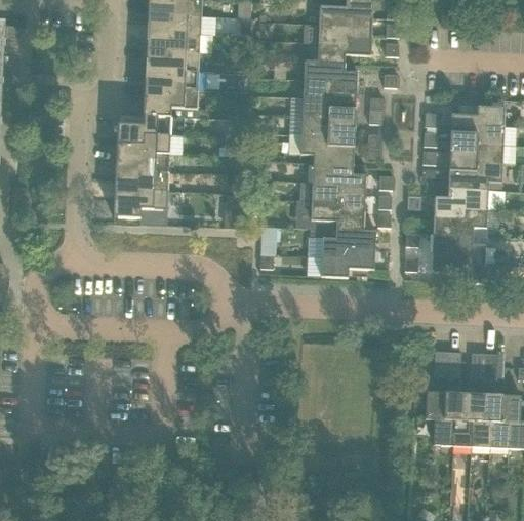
[(175,0),(175,2),(149,1),(148,21),(175,22),(176,12),(202,13),(202,0),(175,0)]
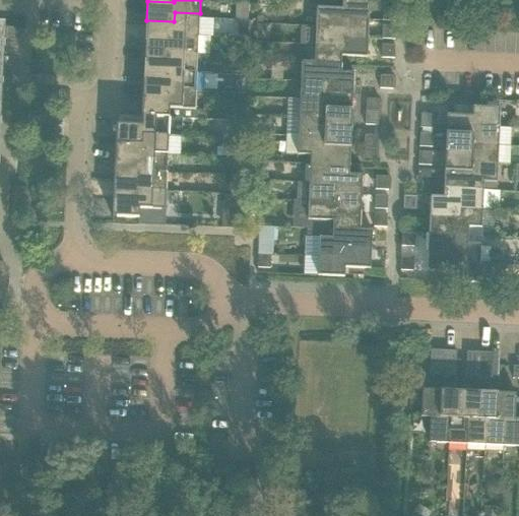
[(343,15),(370,16),(371,0),(343,0),(342,5),(317,4),(316,23),(343,24),(343,15)]
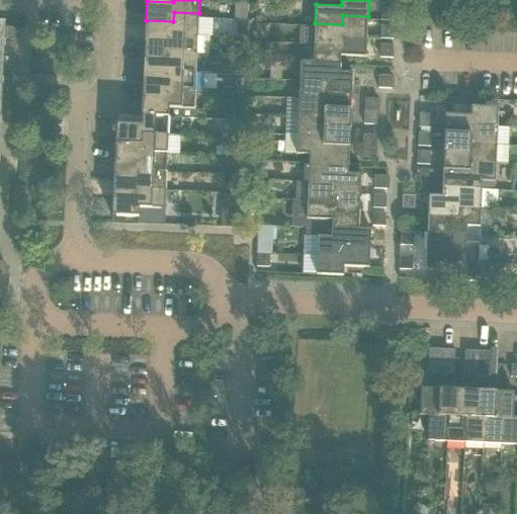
[(395,17),(396,4),(382,3),(381,17),(395,17)]
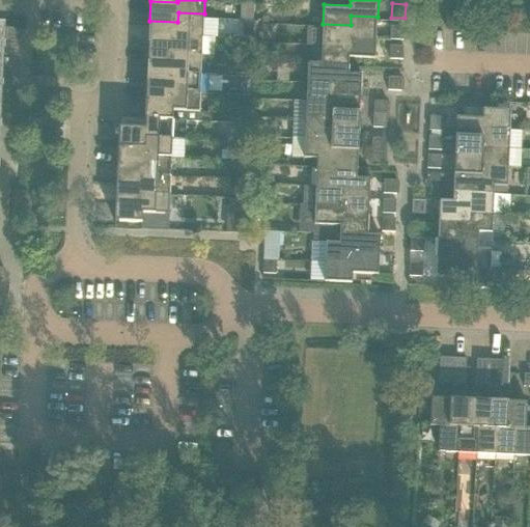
[(149,21),(149,38),(176,40),(177,31),(203,32),(204,14),(178,12),(177,22),(149,21)]
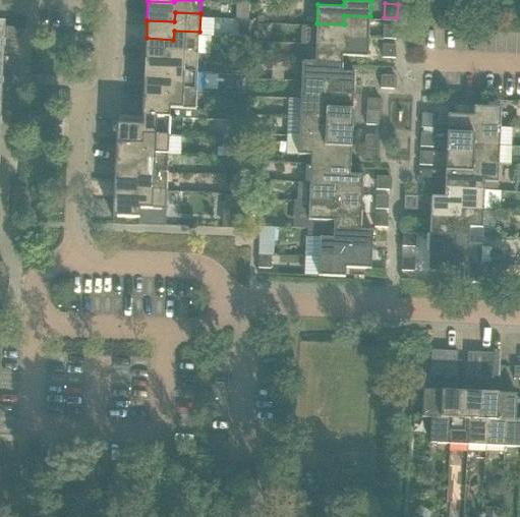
[(344,24),(316,23),(316,42),(343,43),(343,34),(369,35),(370,16),(344,15),(344,24)]
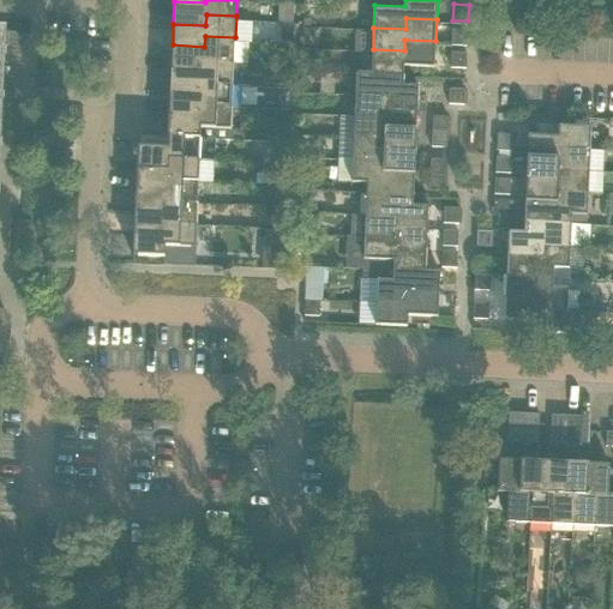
[(283,22),(283,36),(298,36),(298,23),(283,22)]
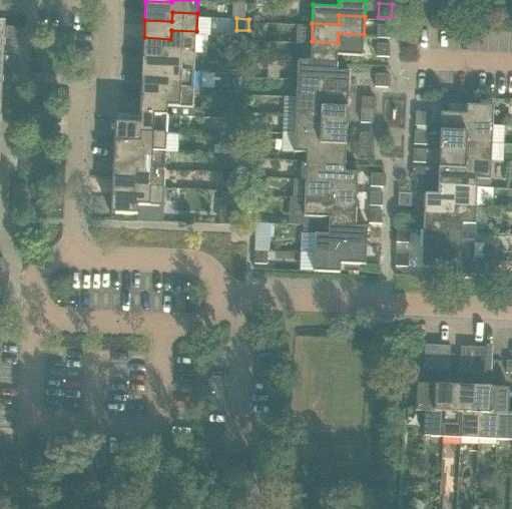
[(390,35),(391,22),(378,21),(378,35),(390,35)]
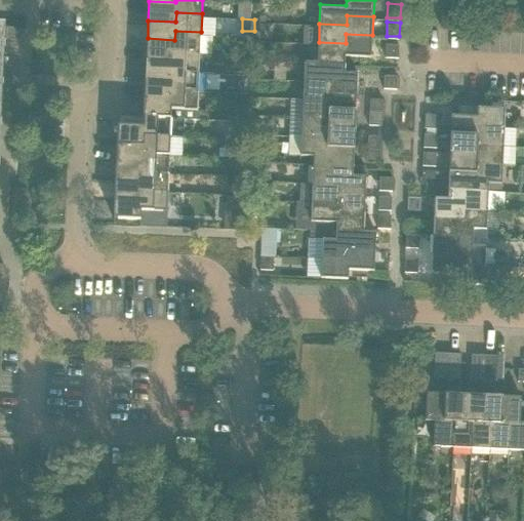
[(0,144),(4,44),(21,45),(15,25),(0,23),(0,144)]
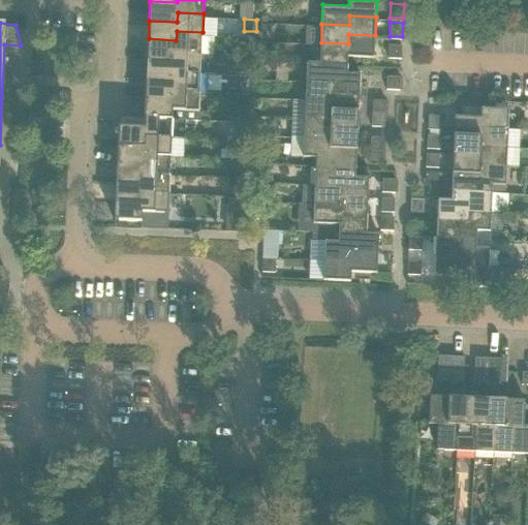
[(176,40),(149,38),(148,57),(175,58),(176,50),(202,51),(203,32),(177,31),(176,40)]
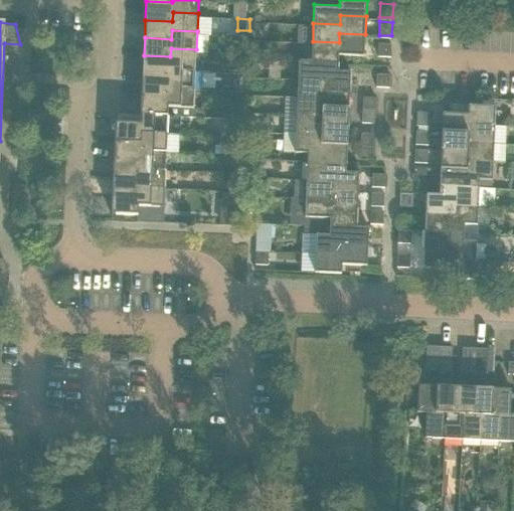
[(300,56),(300,58),(339,60),(339,52),(364,53),(365,34),(339,33),(339,42),(313,41),(312,57),(300,56)]
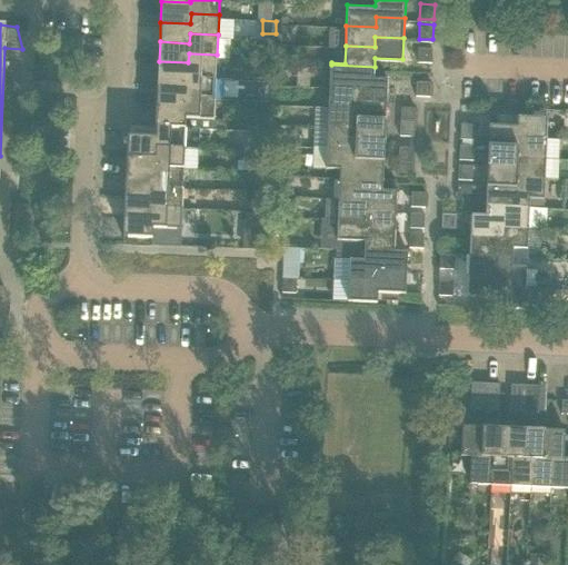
[(418,59),(432,60),(432,45),(418,45),(418,59)]
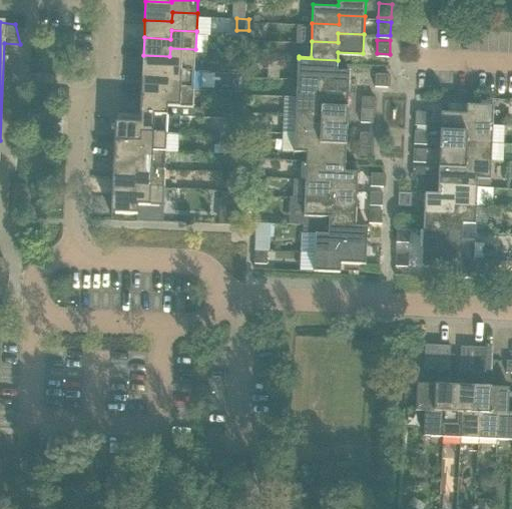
[(169,56),(143,55),(142,73),(169,75),(169,66),(194,67),(195,49),(170,48),(169,56)]
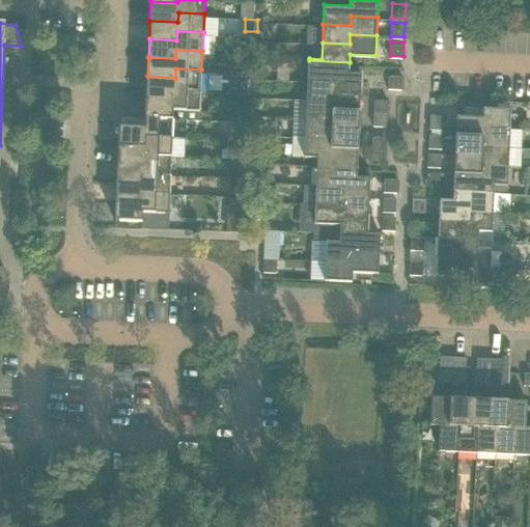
[(243,57),(242,66),(253,66),(253,57),(243,57)]
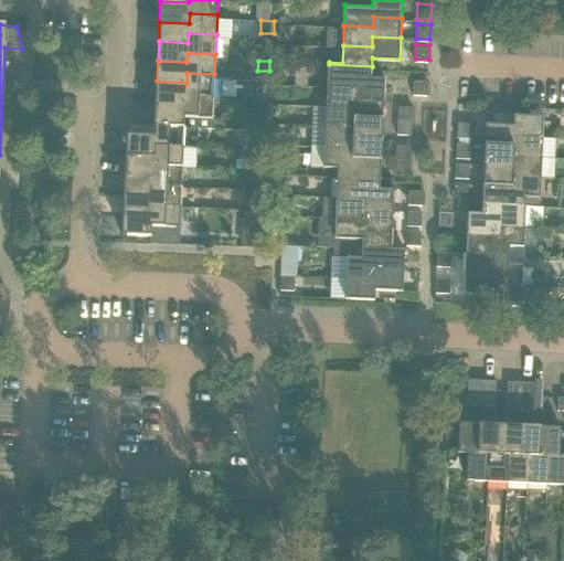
[(372,66),(329,64),(328,84),(357,85),(355,95),(384,97),(385,76),(371,75),(372,66)]
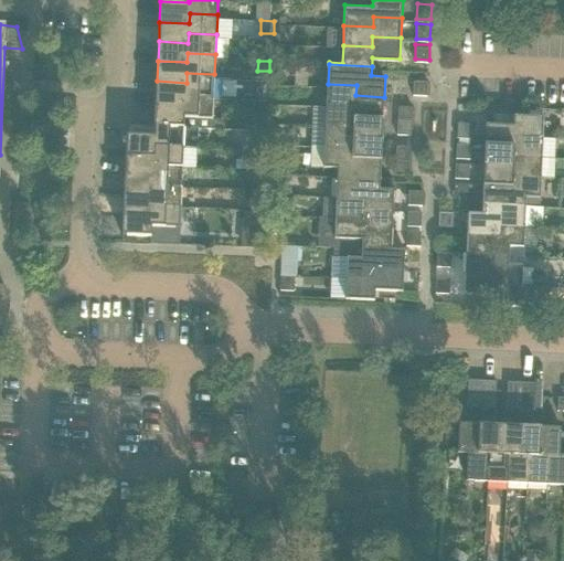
[(157,81),(156,102),(185,103),(187,93),(214,94),(214,74),(187,73),(187,83),(157,81)]
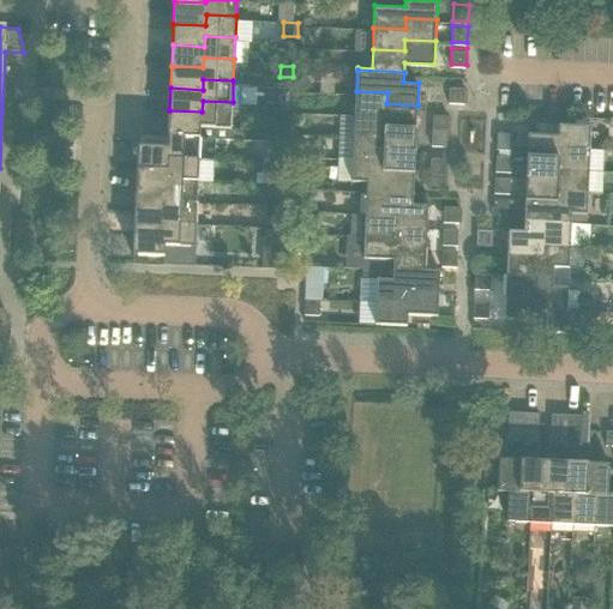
[(284,90),(283,107),(294,107),(295,85),(284,84),(284,90)]
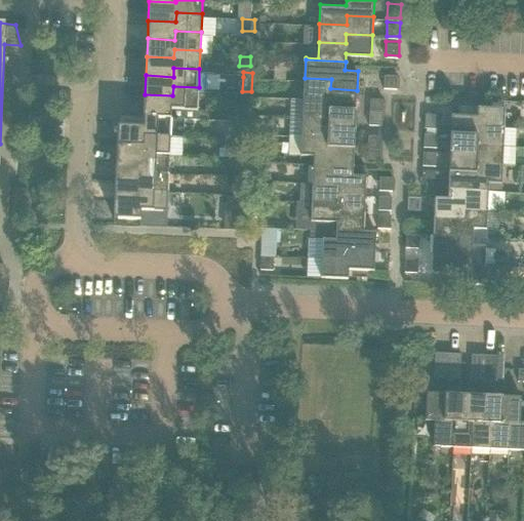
[(397,86),(398,73),(385,72),(384,86),(397,86)]
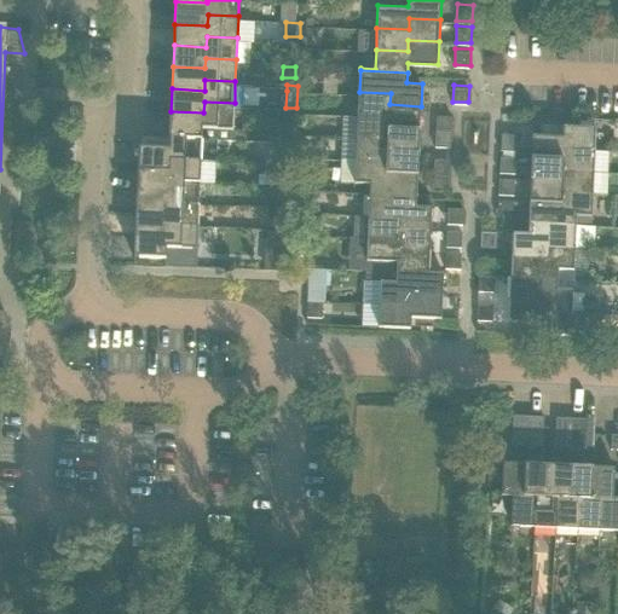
[(286,108),(287,91),(281,91),(279,98),(269,98),(269,106),(286,108)]
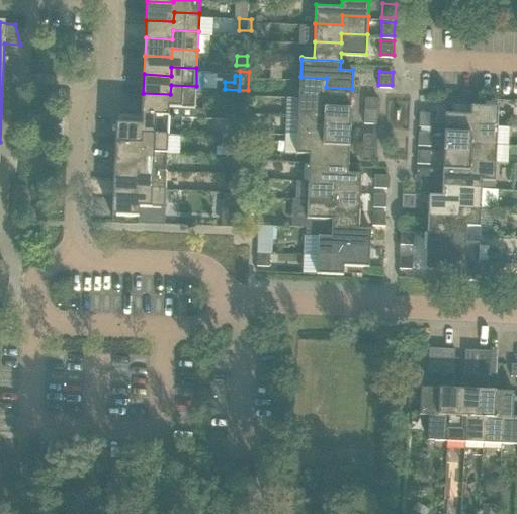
[(300,77),(299,95),(326,96),(325,105),(351,107),(352,89),(326,87),(327,78),(300,77)]
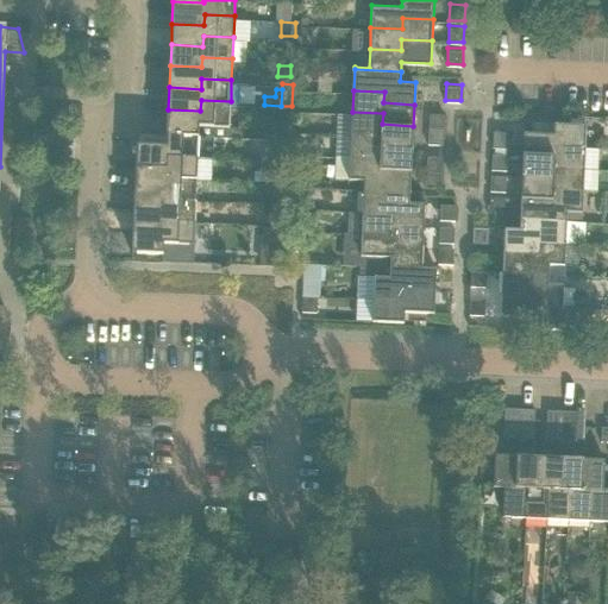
[(199,133),(229,136),(230,124),(231,101),(201,100),(200,111),(168,109),(167,131),(199,133)]
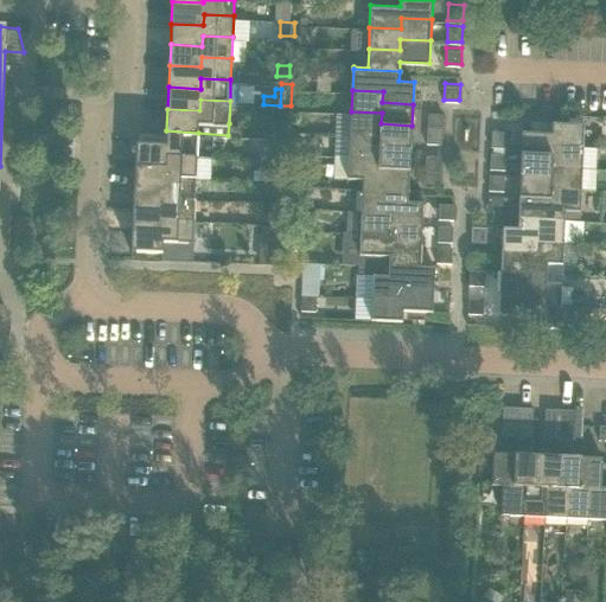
[(428,110),(428,126),(442,127),(444,111),(428,110)]
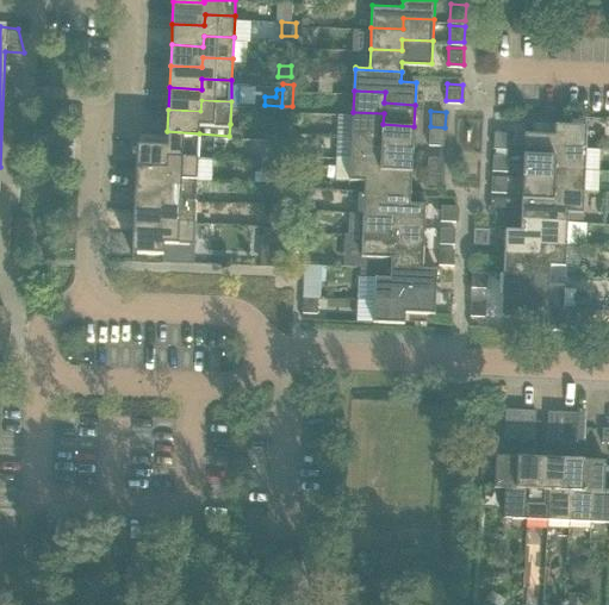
[(384,113),(353,112),(352,133),(383,135),(383,145),(414,148),(414,126),(383,124),(384,113)]
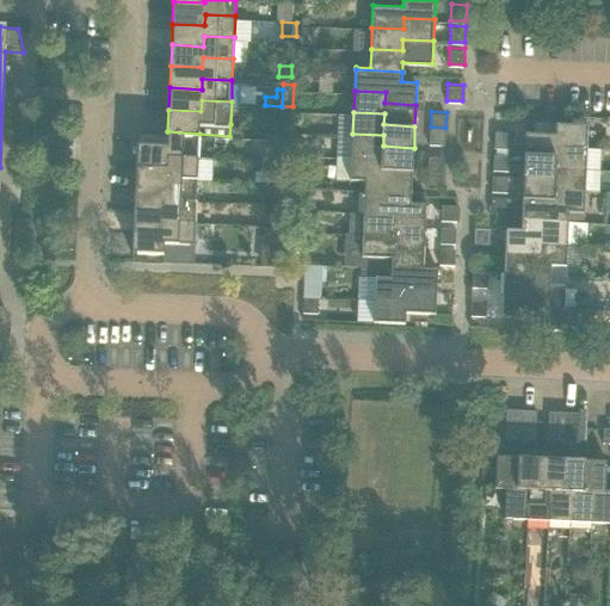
[(556,143),(587,146),(589,123),(556,122),(556,133),(525,131),(524,153),(555,154),(556,143)]
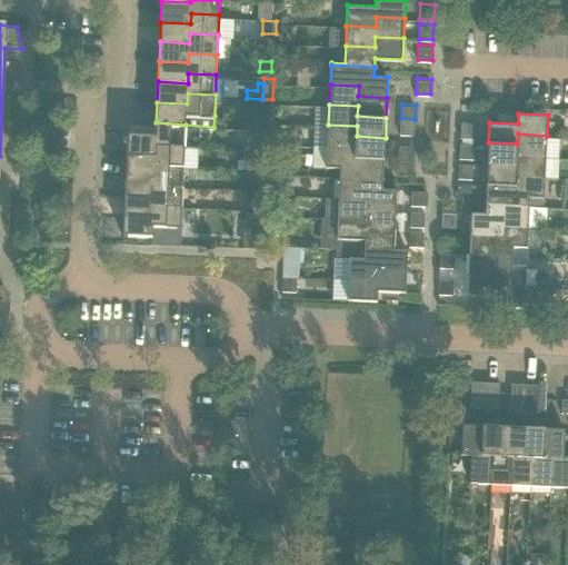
[(415,119),(401,118),(400,132),(415,134),(415,119)]
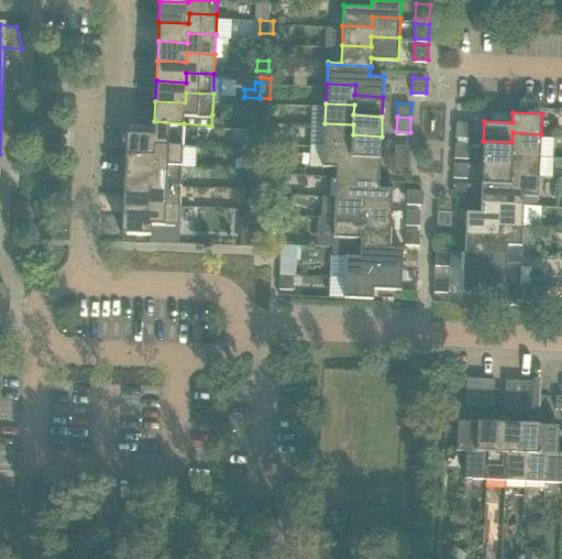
[(471,120),(456,120),(455,134),(470,135),(471,120)]
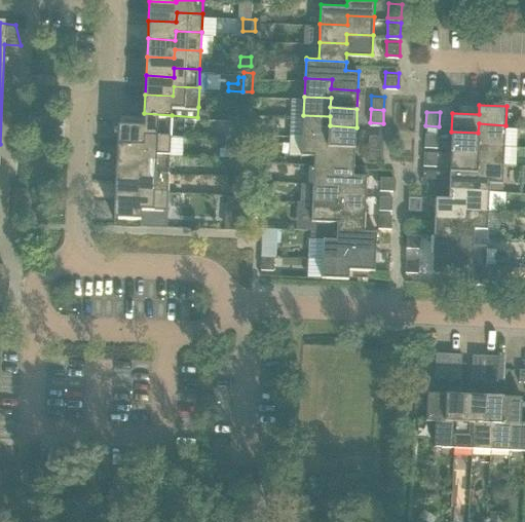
[(118,121),(117,140),(145,141),(145,133),(171,134),(172,115),(144,113),(144,114),(144,123),(124,122),(118,121)]
